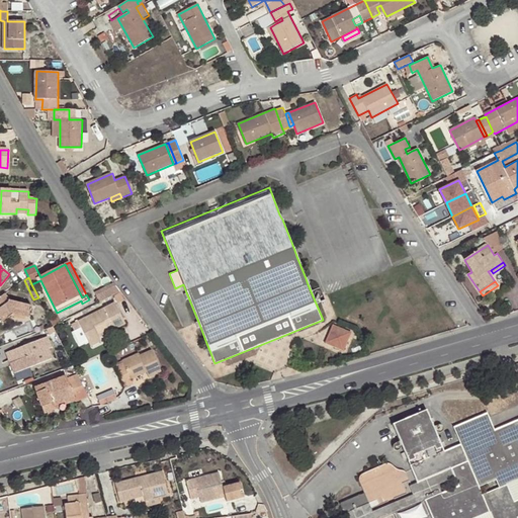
[(0,323),(12,315),(25,317),(29,318),(31,306),(11,301),(6,294),(0,297),(0,323)]
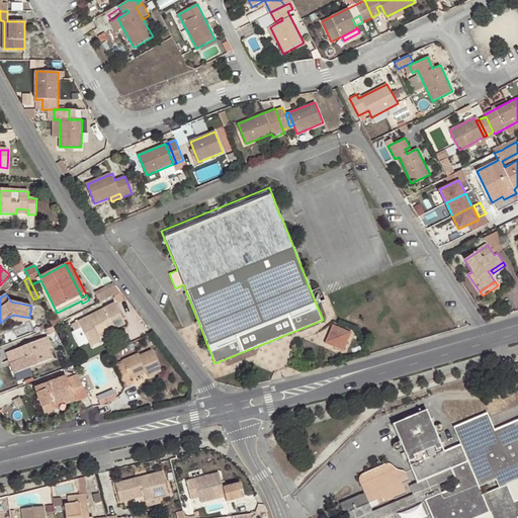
[(113,326),(115,330),(123,326),(113,309),(107,312),(105,308),(72,324),(75,331),(82,328),(90,341),(92,346),(102,341),(99,337),(97,333),(113,326)]
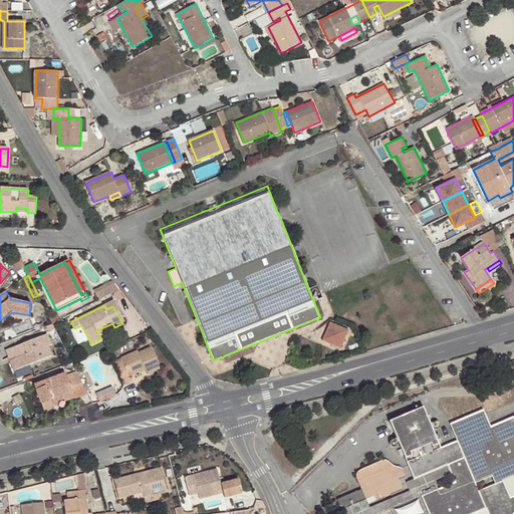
[(330,330),(339,344),(343,346),(350,328),(330,320),(328,327),(330,330)]
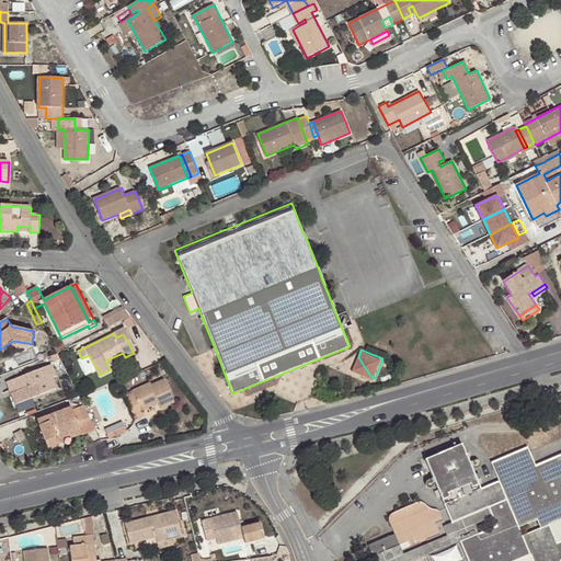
[(107,365),(125,357),(123,353),(105,361),(107,365)]
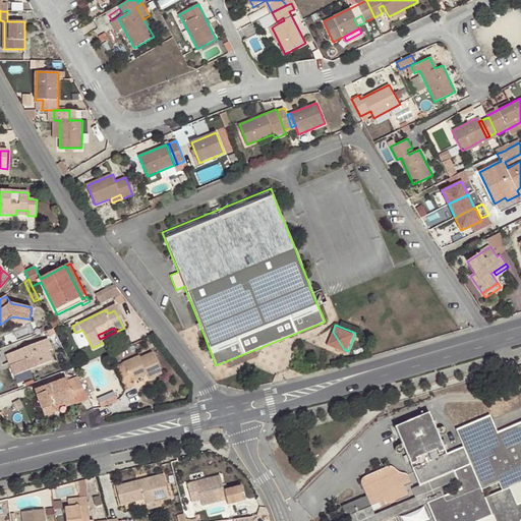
[(82,330),(75,333),(83,347),(91,343),(82,330)]
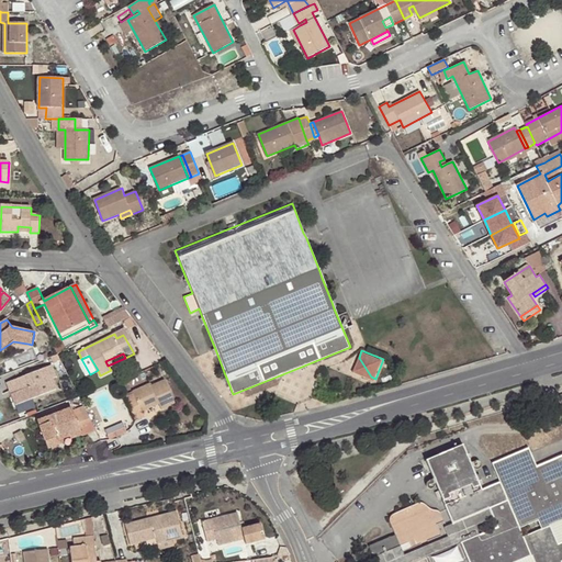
[(63,364),(59,357),(54,358),(57,367),(63,364)]
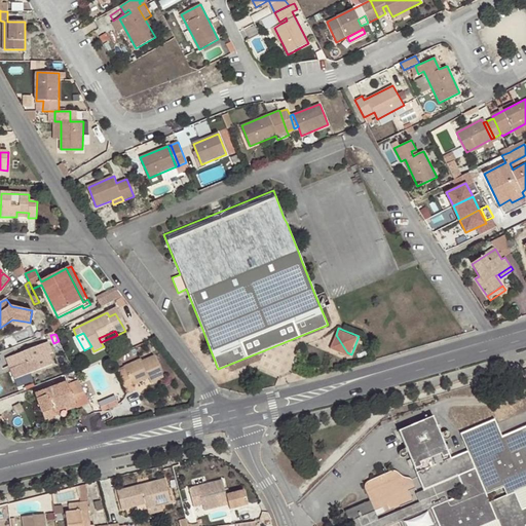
[(331,347),(347,352),(338,338),(336,335),(331,347)]
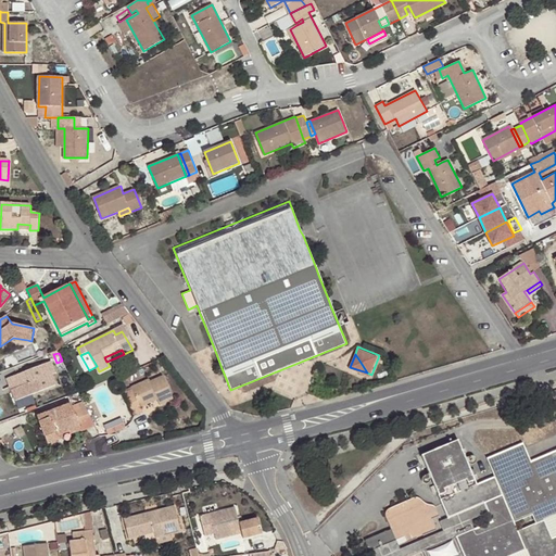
[(10,388),(16,384),(20,383),(25,396),(55,384),(52,375),(57,373),(51,362),(7,379),(10,388)]
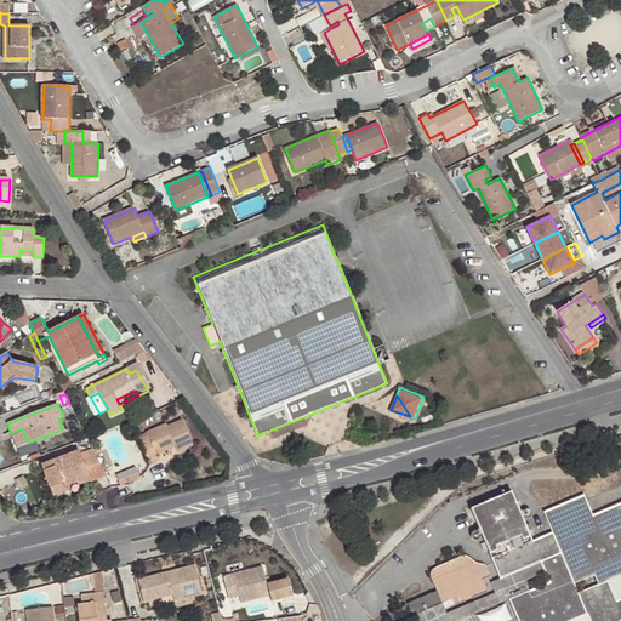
[(248,411),(244,412),(250,427),(254,426),(248,411)]
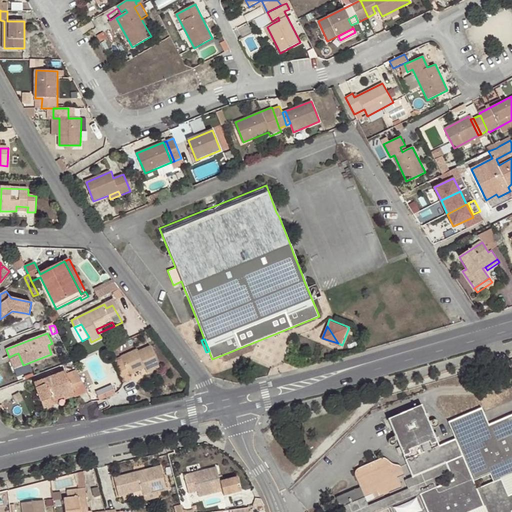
[(118,355),(136,348),(133,340),(115,347),(118,355)]
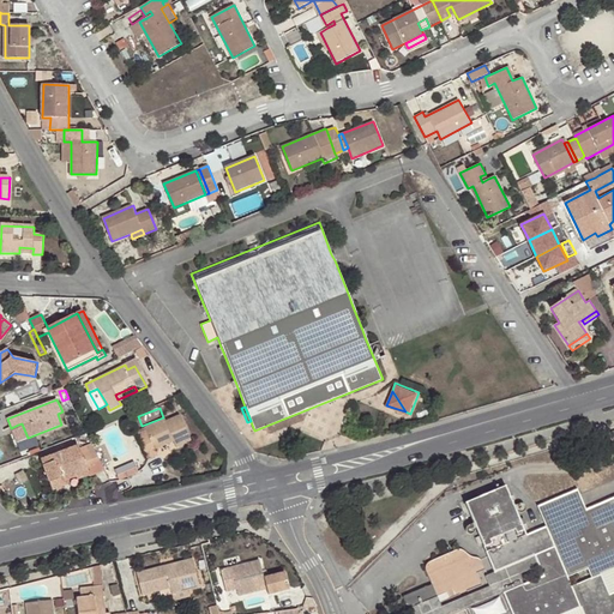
[(164,420),(144,428),(145,432),(137,437),(148,461),(160,456),(157,450),(170,444),(169,440),(173,439),(175,443),(176,447),(192,440),(180,416),(166,423),(164,420)]
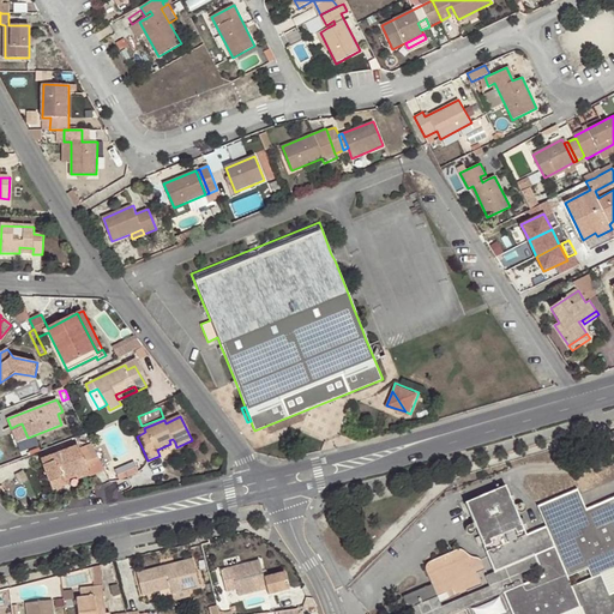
[(22,423),(18,425),(24,439),(28,438),(22,423)]
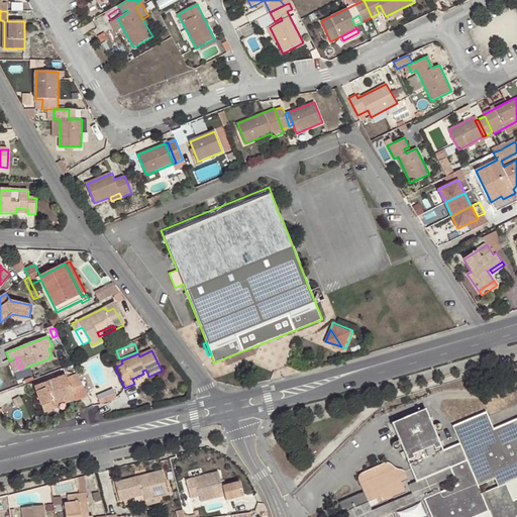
[(77,401),(89,396),(78,374),(68,378),(67,375),(35,387),(44,413),(56,409),(54,403),(64,399),(65,402),(75,398),(77,401)]
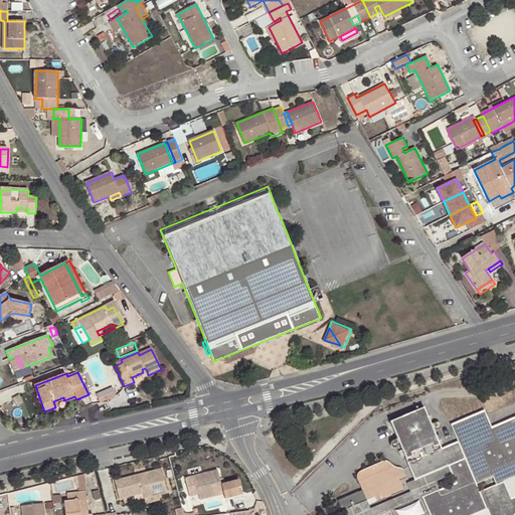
[(114,387),(98,394),(102,402),(118,395),(114,387)]
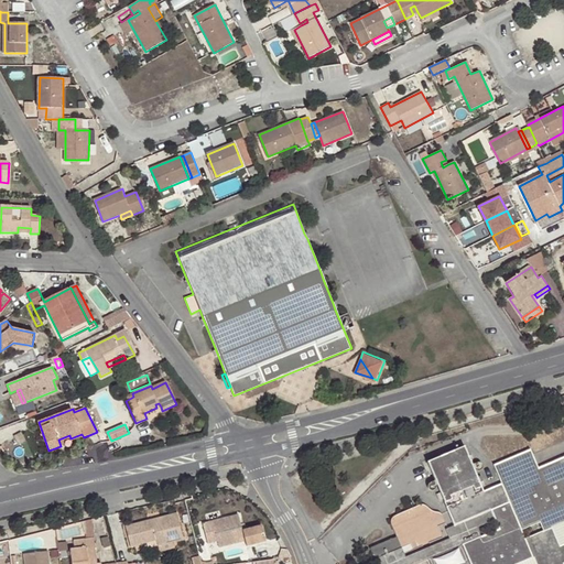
[(530,449),(492,465),(500,485),(483,491),(463,446),(426,463),(434,480),(445,506),(448,516),(453,525),(490,510),(498,530),(462,544),(469,563),(516,563),(532,557),(534,563),(563,563),(563,544),(560,546),(552,528),(563,521),(563,456),(538,468),(530,449)]
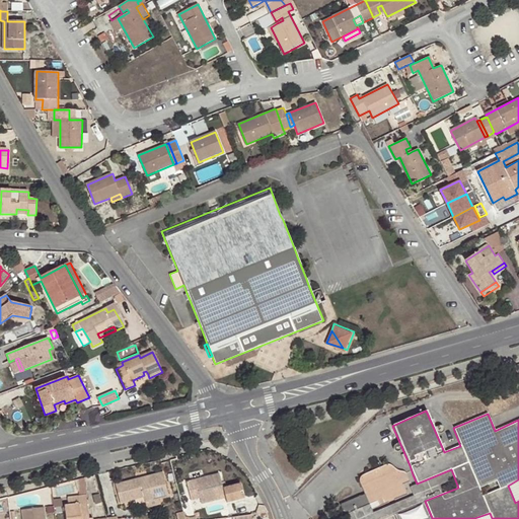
[(382,518),(425,501),(458,488),(451,469),(417,484),(410,487),(414,496),(373,513),(369,504),(345,514),(336,518),(382,518)]
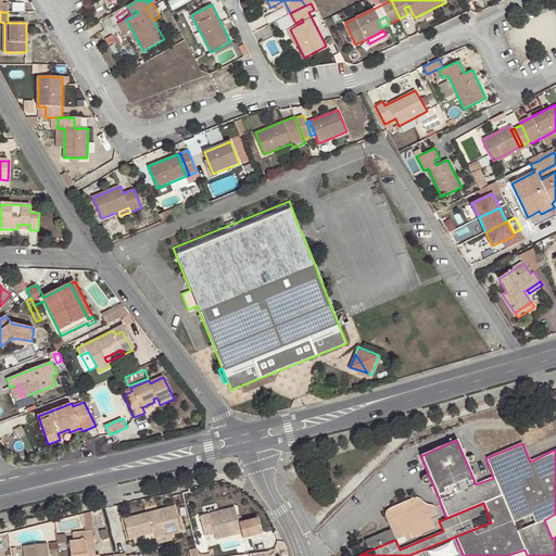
[(155,538),(171,534),(181,531),(174,505),(124,518),(129,538),(153,531),(155,538)]
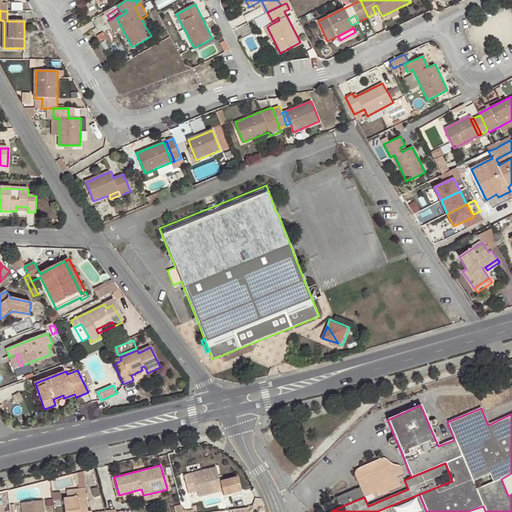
[(242,491),(238,478),(220,483),(216,467),(184,474),(189,493),(197,491),(199,496),(222,490),(223,496),(242,491)]
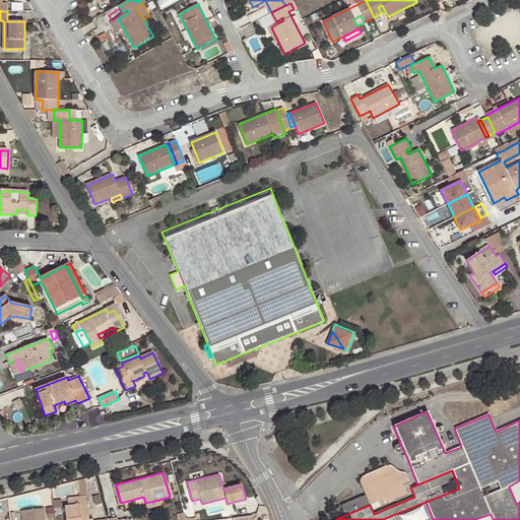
[(91,519),(92,519),(88,519),(85,496),(68,498),(68,506),(64,506),(65,519),(91,519)]
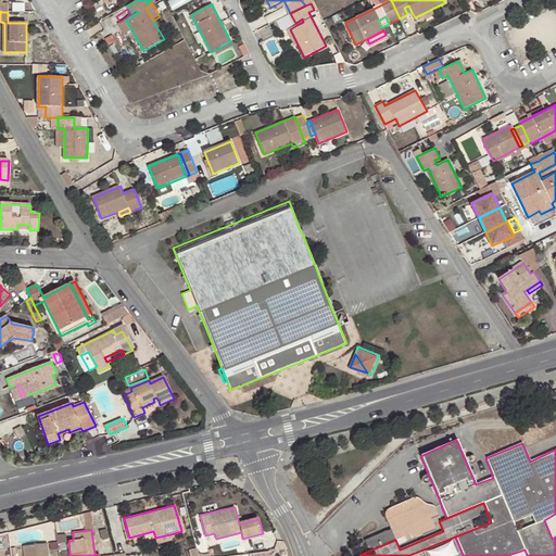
[(367,539),(365,540),(369,551),(395,540),(391,530),(367,539)]
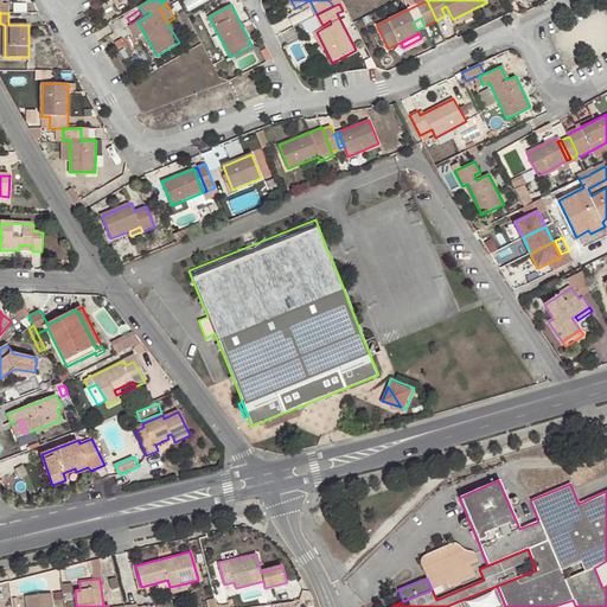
[(187,588),(186,583),(170,587),(171,594),(187,588)]
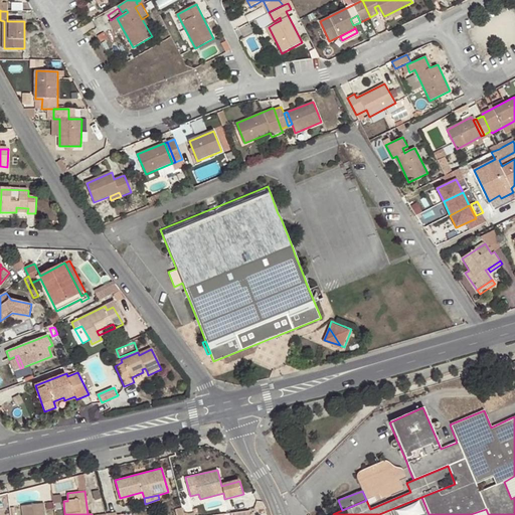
[(21,506),(22,514),(43,514),(42,503),(21,506)]
